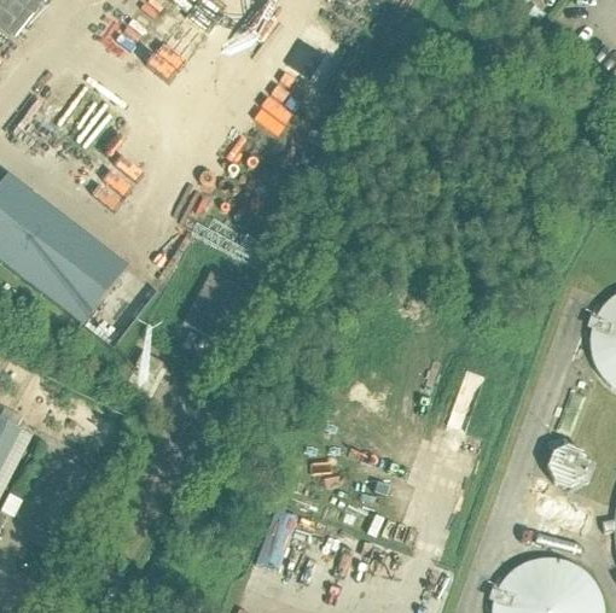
[(44,149),(32,155),(42,173),(53,165),(44,149)]
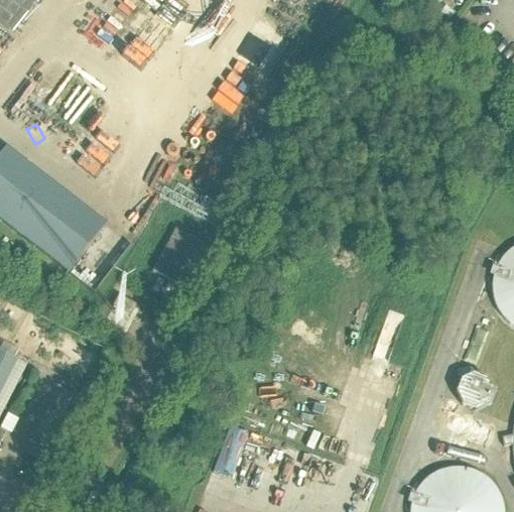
[(6,146),(0,154),(0,217),(20,233),(56,185),(6,146)]
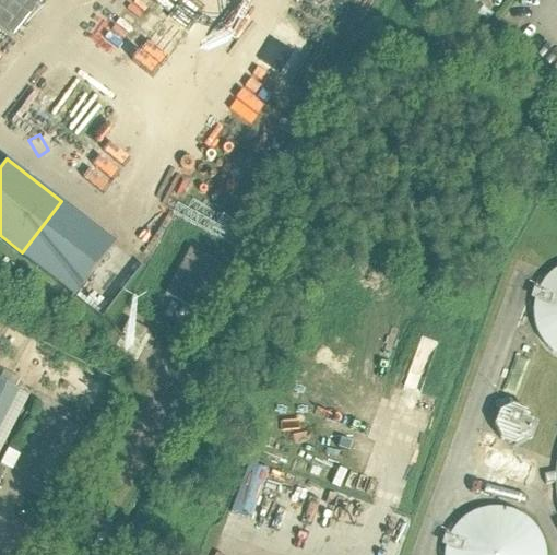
[(116,243),(61,201),(22,252),(75,294),(116,243)]
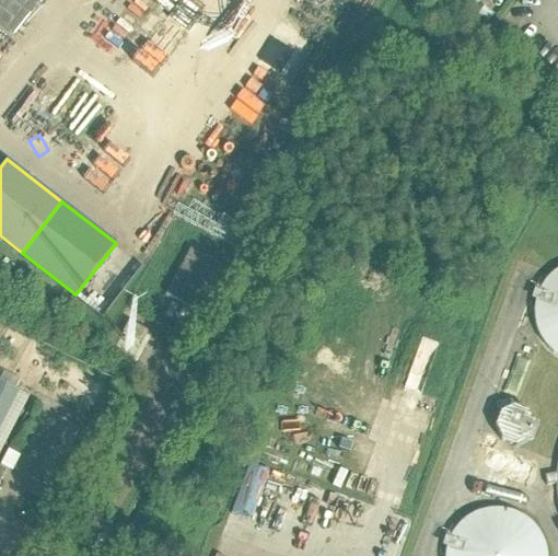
[(201,311),(227,265),(193,246),(167,292),(201,311)]
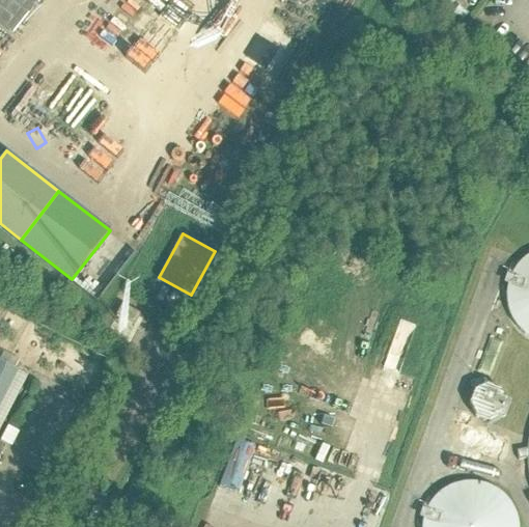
[(15,240),(0,254),(25,278),(39,262),(15,240)]
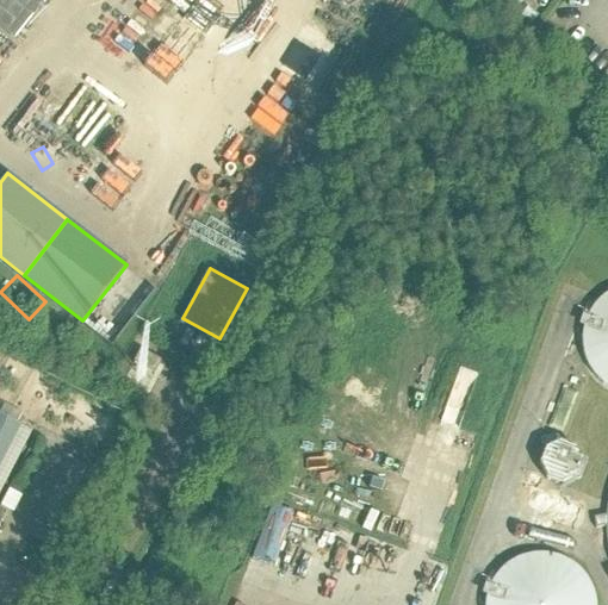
[(583,332),(583,337),(583,342),(584,347),(585,351),(587,356),(588,361),(590,365),(594,369),(596,373),(600,376),(603,380),(607,382),(607,292),(603,294),(600,298),(596,301),(593,305),(590,310),(588,313),(587,318),(585,323),(584,328),(583,332)]
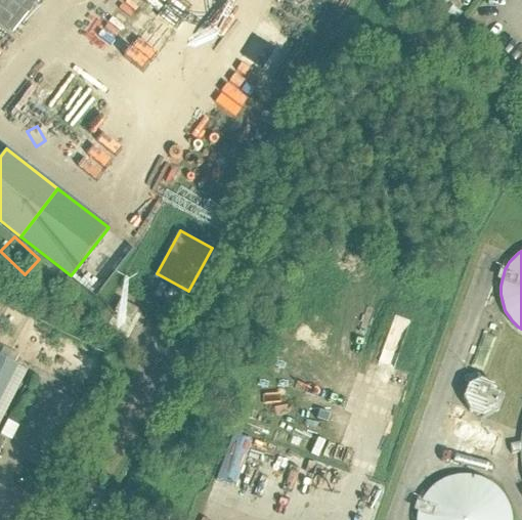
[(127,340),(141,310),(122,302),(109,331),(127,340)]
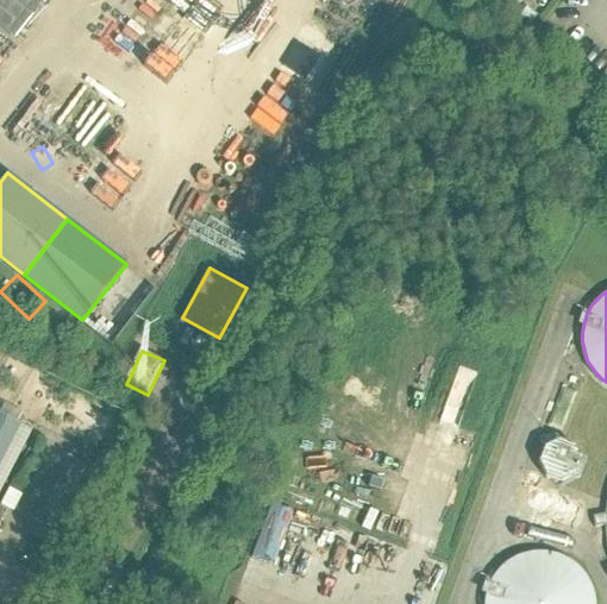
[(0,513),(0,467),(22,425),(0,414),(0,523),(5,515),(0,513)]
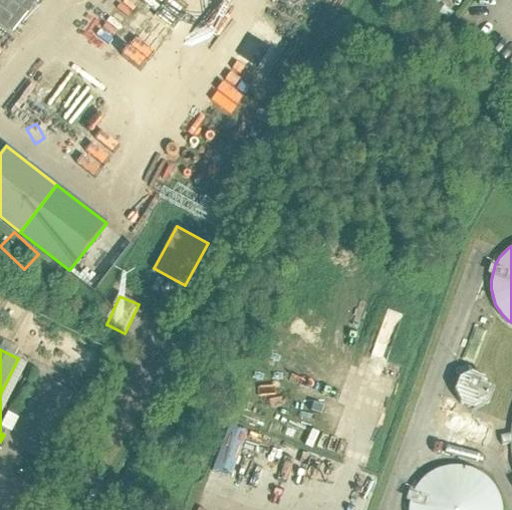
[(48,448),(35,442),(31,451),(43,458),(48,448)]
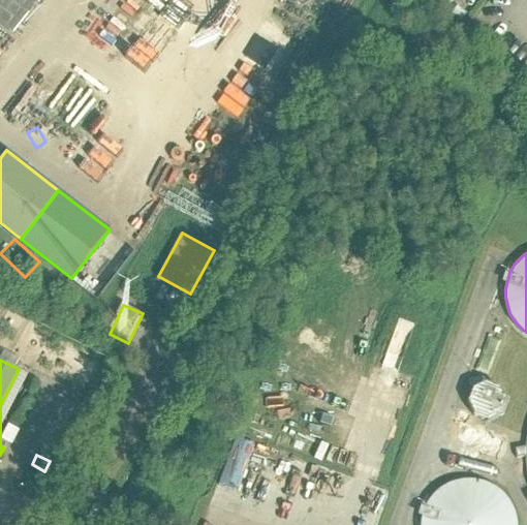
[(421,521),(421,524),(517,524),(517,521),(517,517),(516,513),(515,508),(513,504),(510,501),(508,497),(506,494),(503,491),(500,488),(497,486),(493,483),(490,482),(486,480),(482,479),(477,477),(473,476),(469,476),(465,476),(461,477),(457,479),(453,480),(448,482),(444,483),(441,486),(438,488),(435,491),(432,494),(430,497),(427,501),(425,504),(424,508),(423,513),(422,517),(421,521)]
